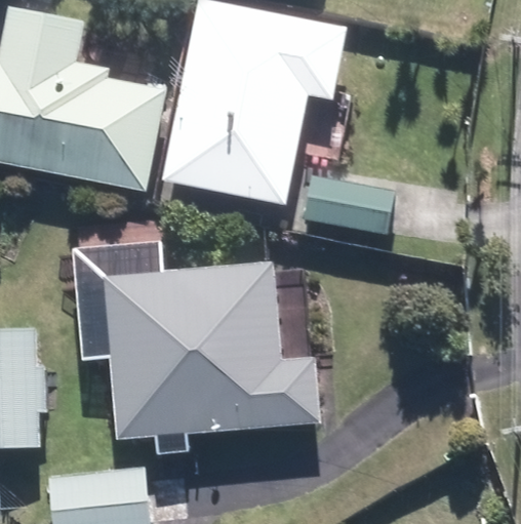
[(332,102),(347,29),(200,0),(196,0),(161,180),(286,205),(307,96),(332,102)]
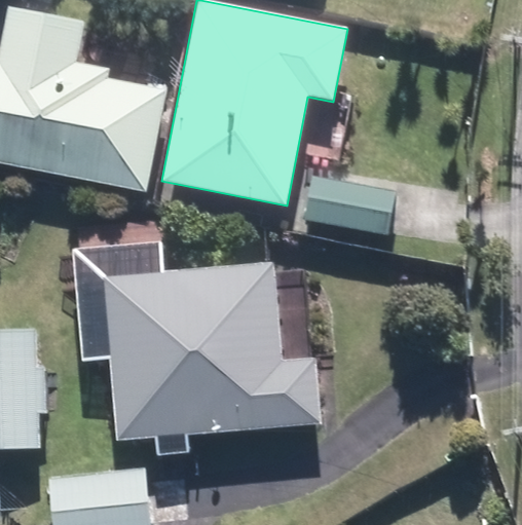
[(85,25),(7,9),(3,33),(0,46),(0,162),(147,192),(166,95),(75,76),(85,25)]
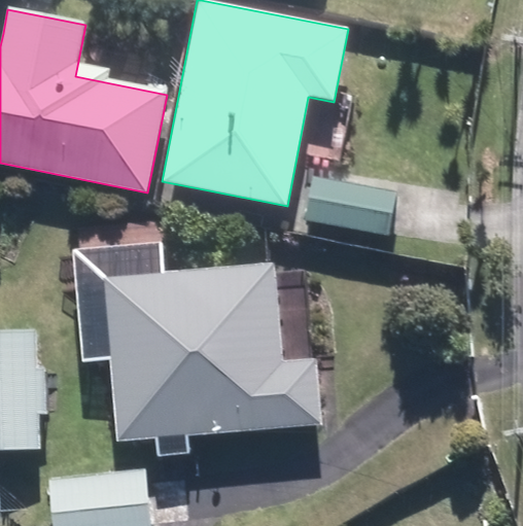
[(313,176),(304,222),(385,238),(394,191),(313,176)]
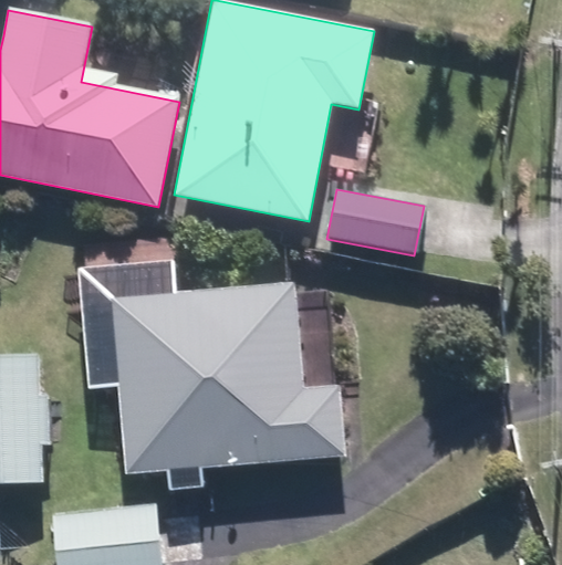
[(344,457),(337,386),(303,389),(294,281),(181,290),(185,339),(126,345),(136,467),(195,462),(195,469),(344,457)]
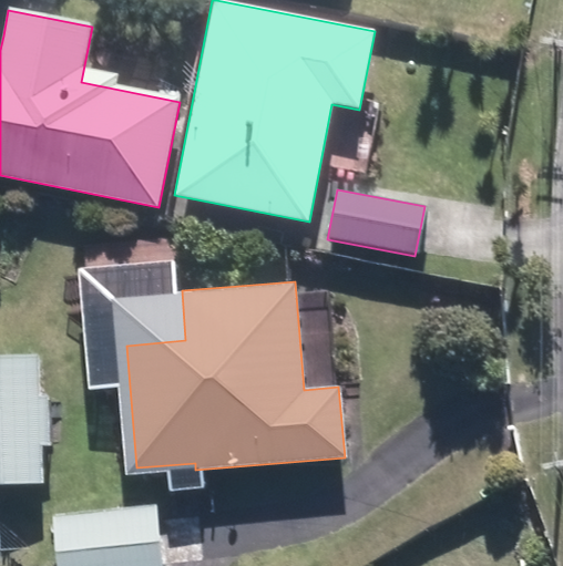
[(37,353),(0,354),(0,484),(43,482),(37,353)]
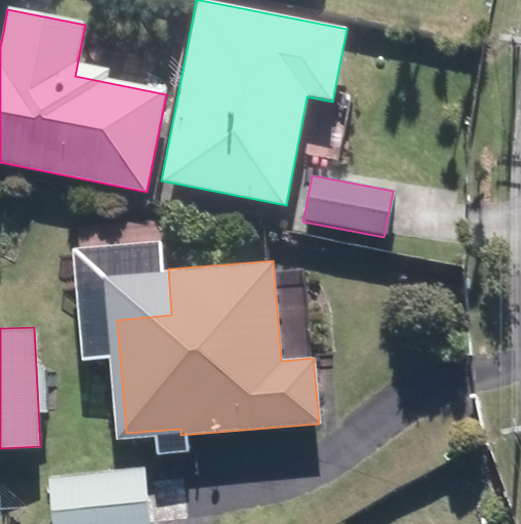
[(148,523),(142,468),(48,478),(52,523),(148,523)]
